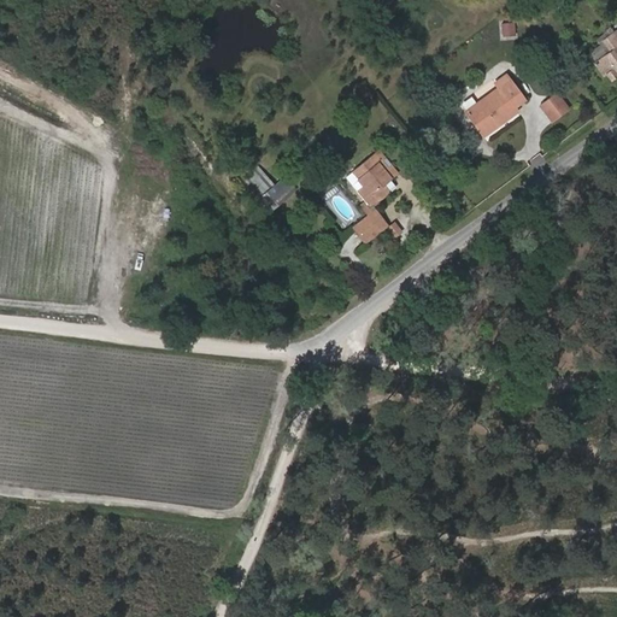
[(606,72),(611,78),(616,75),(615,72),(616,70),(616,30),(616,31),(615,33),(610,28),(599,35),(603,41),(597,46),(594,53),(600,60),(594,64),(604,75),(606,72)]
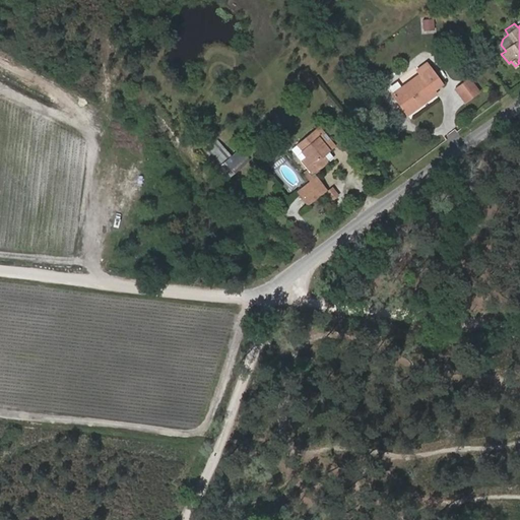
[(393,94),(407,114),(436,92),(434,90),(442,84),(427,63),(418,70),(420,73),(393,94)]
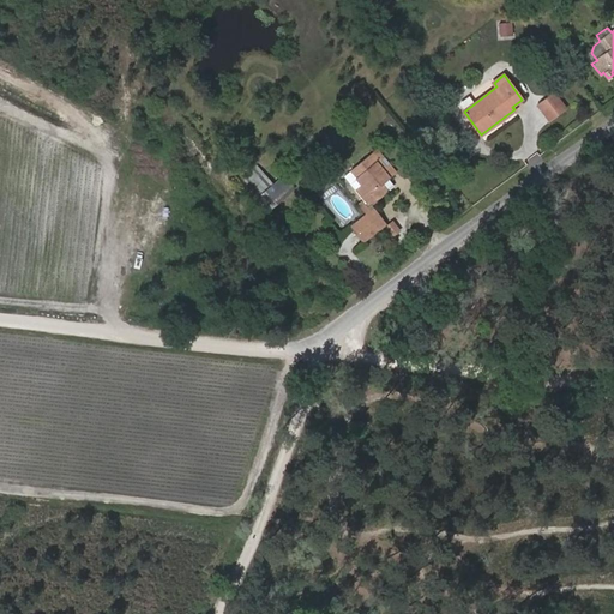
[(565,107),(553,90),(536,103),(548,120),(565,107)]
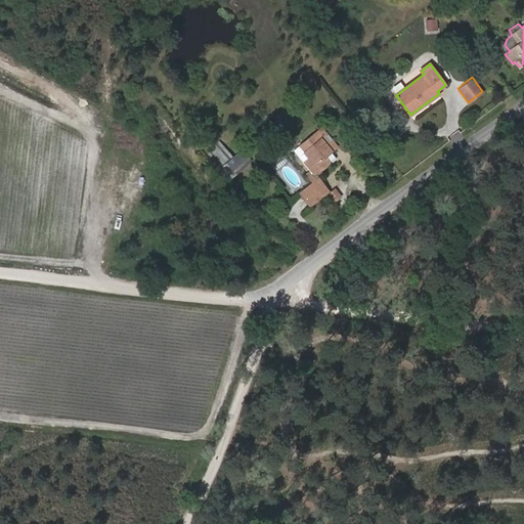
[(300,157),(315,175),(337,158),(336,157),(331,150),(337,146),(322,128),(301,146),(306,151),(300,157)]
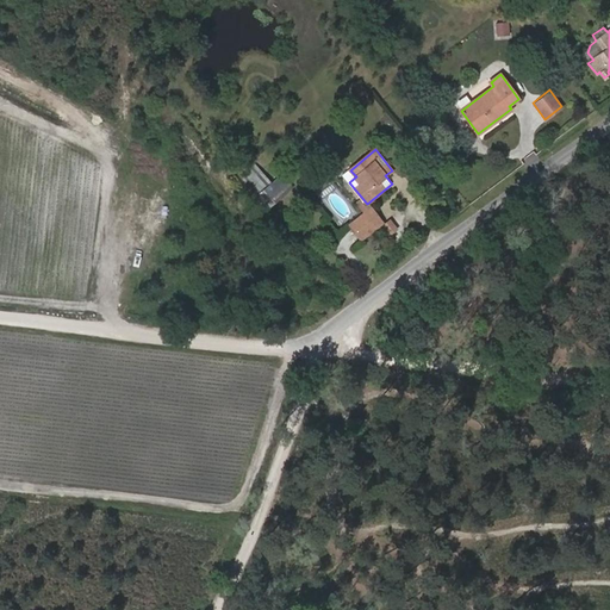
[(257,165),(243,176),(249,184),(262,172),(257,165)]
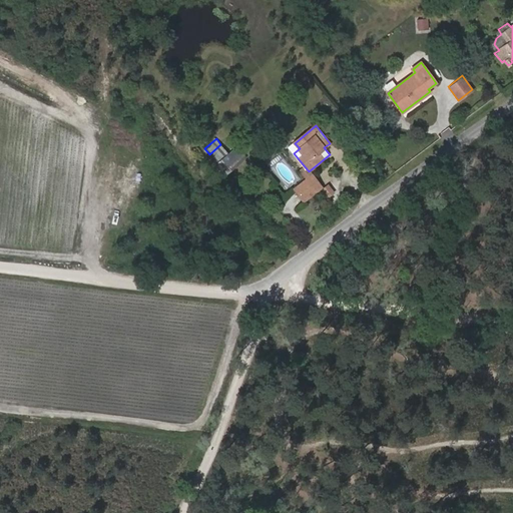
[(220,144),(209,154),(225,173),(246,155),(238,146),(229,154),(220,144)]
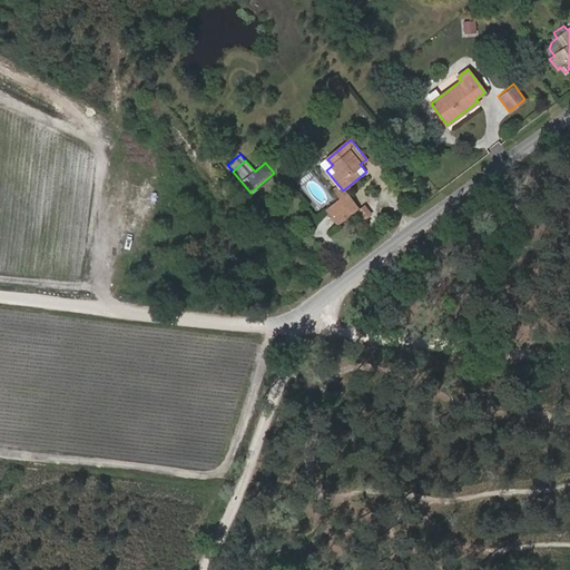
[(338,198),(325,209),(337,225),(359,208),(346,193),(342,196),(340,194),(336,196),(338,198)]
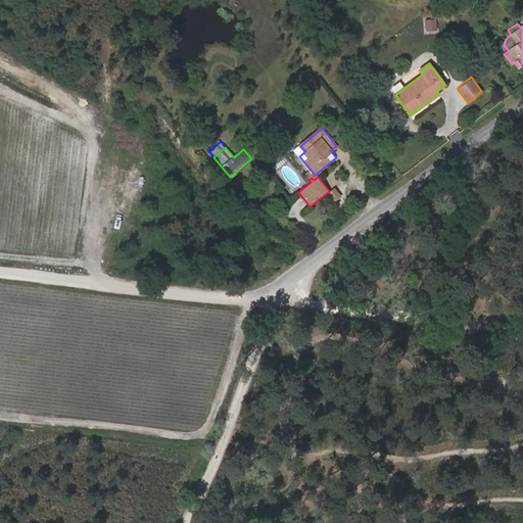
[(334,188),(328,193),(334,201),(340,196),(334,188)]
